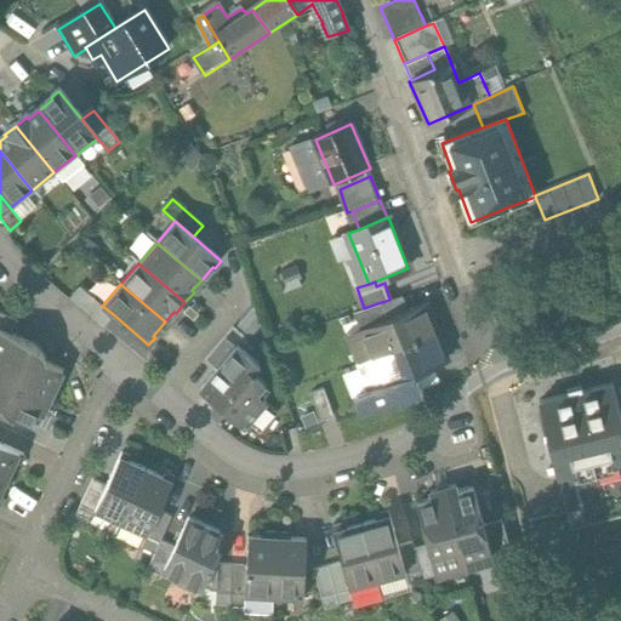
[(102,306),(81,288),(73,298),(102,324),(112,313),(102,306)]
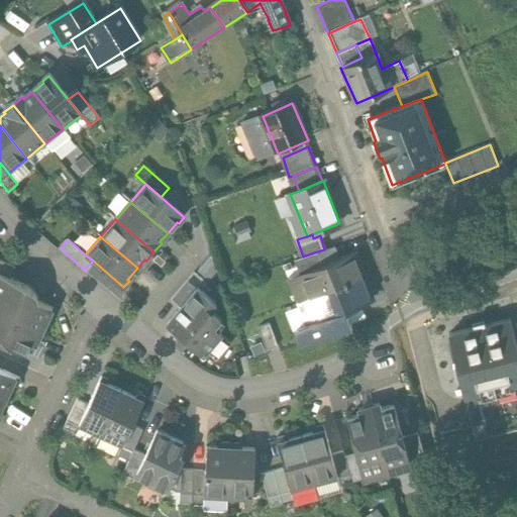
[(303,256),(294,260),(300,274),(322,265),(317,251),(303,256)]
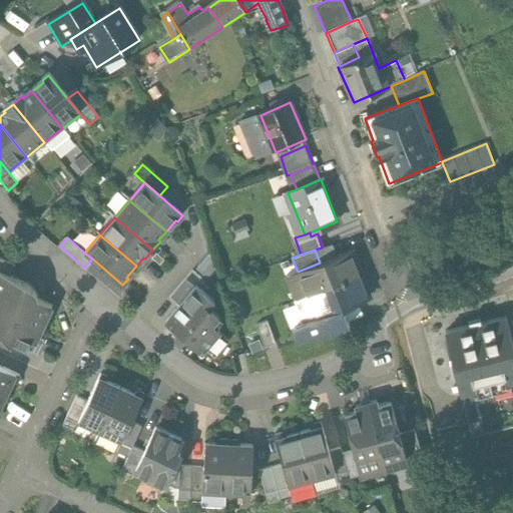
[(320,263),(298,272),(307,295),(359,274),(350,250),(320,263)]
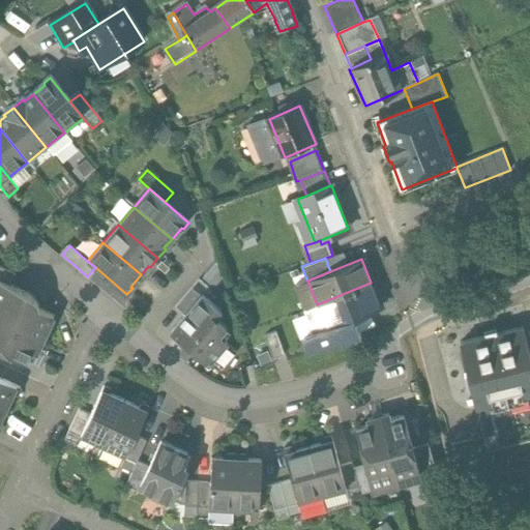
[(16,274),(0,266),(0,280),(10,286),(16,274)]
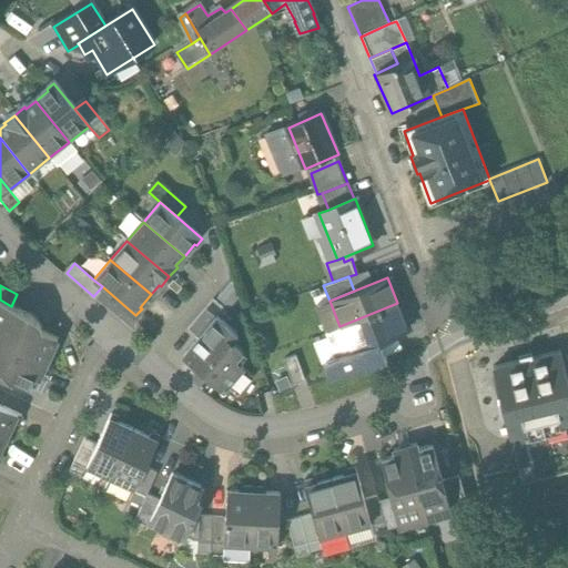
[(11,306),(0,300),(0,344),(44,366),(58,338),(42,332),(39,323),(31,315),(11,306)]
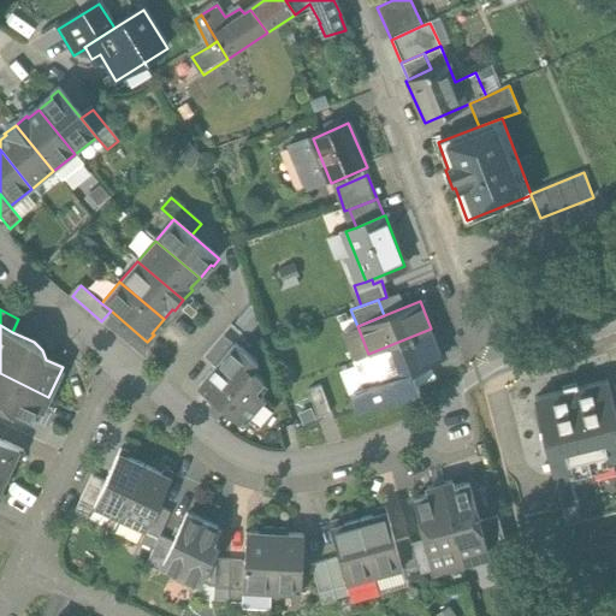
[(231,325),(205,356),(215,366),(235,342),(242,335),(231,325)]
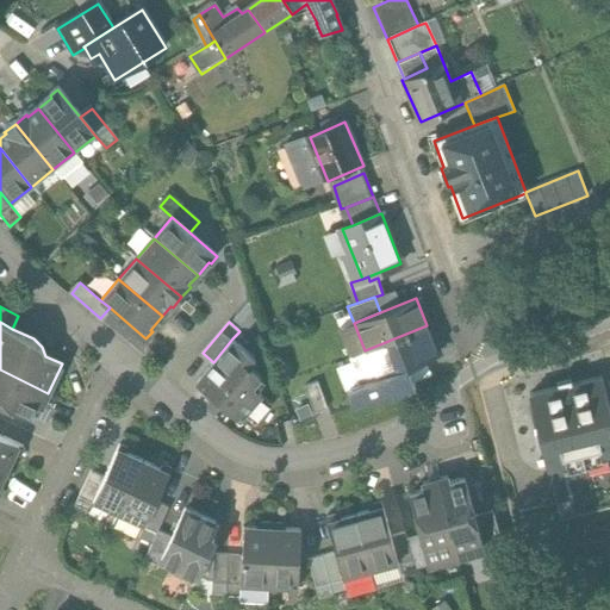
[(427,325),(365,350),(377,378),(408,366),(439,353),(427,325)]
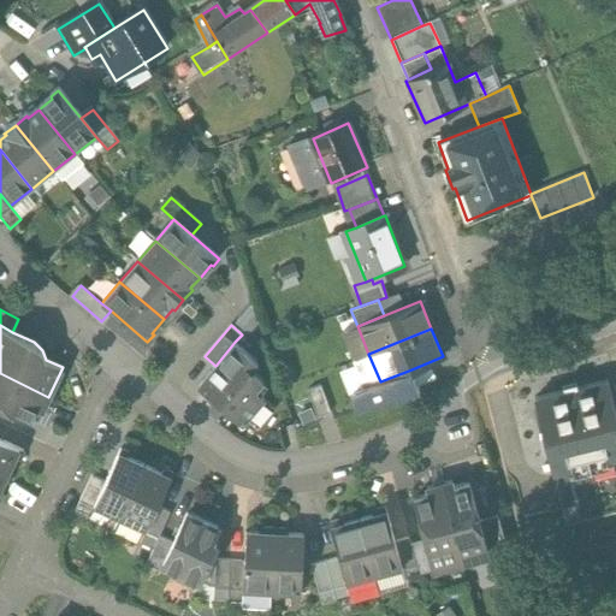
[(215,366),(199,385),(237,419),(246,419),(265,397),(254,389),(262,379),(250,368),(258,361),(235,342),(215,366)]
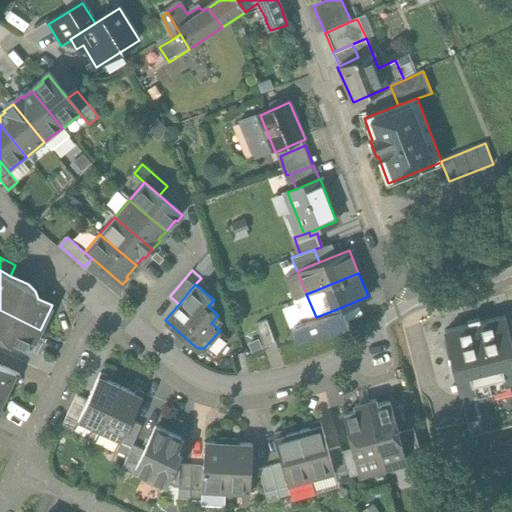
[(349,322),(342,307),(316,317),(293,328),(299,342),(349,322)]
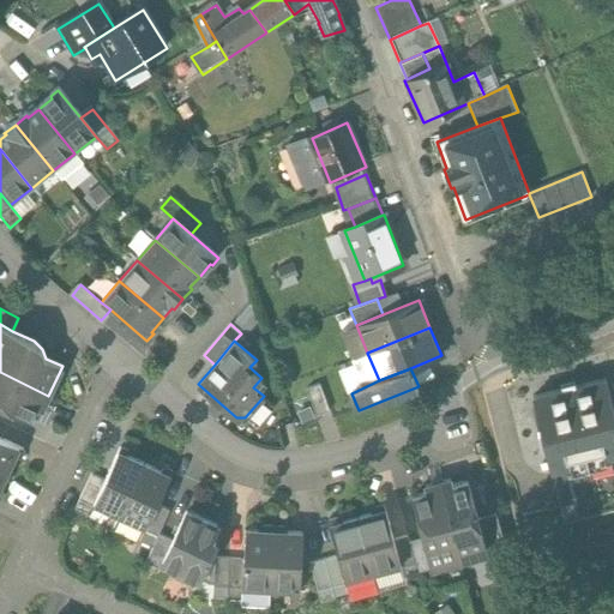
[(48,396),(0,372),(0,404),(29,419),(36,404),(43,407),(48,396)]
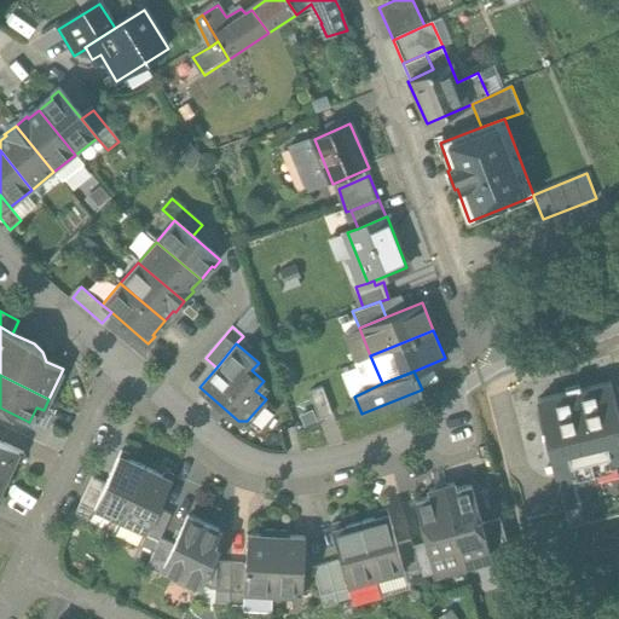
[(618,417),(618,418),(609,382),(579,389),(578,385),(566,387),(567,392),(537,400),(545,437),(542,438),(545,452),(549,451),(555,474),(618,458),(618,417)]
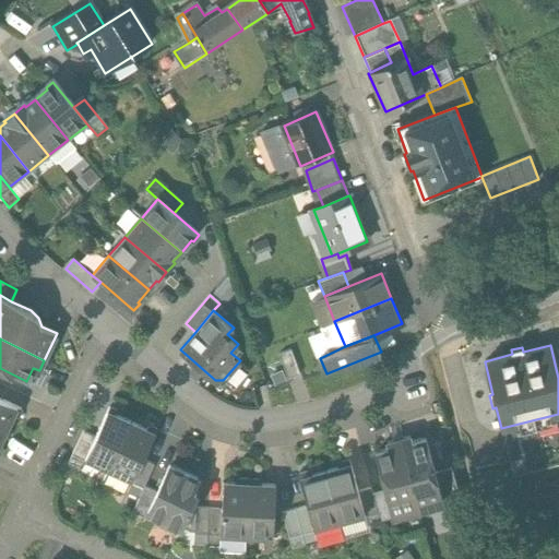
[(293,347),(278,353),(288,378),(302,372),(293,347)]
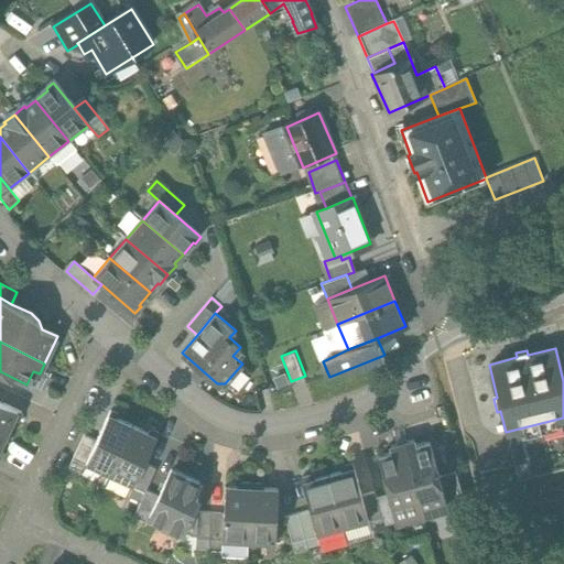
[(0,400),(0,430),(7,433),(14,418),(18,420),(22,411),(0,400)]
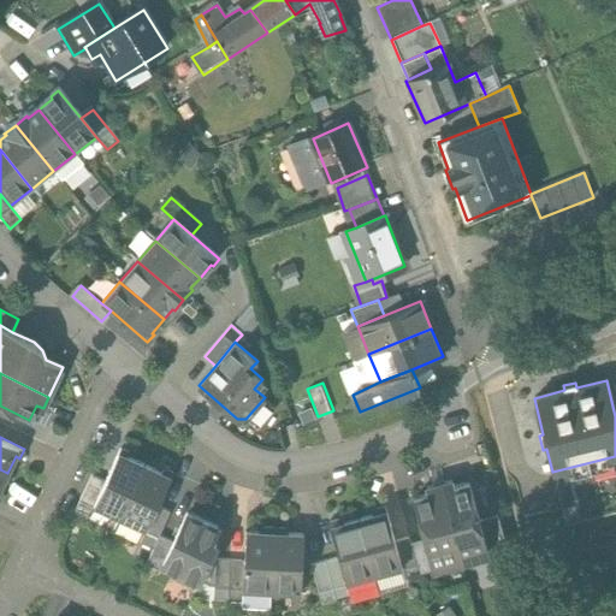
[(130,451),(120,446),(105,479),(94,503),(120,516),(144,463),(128,455),(130,451)]
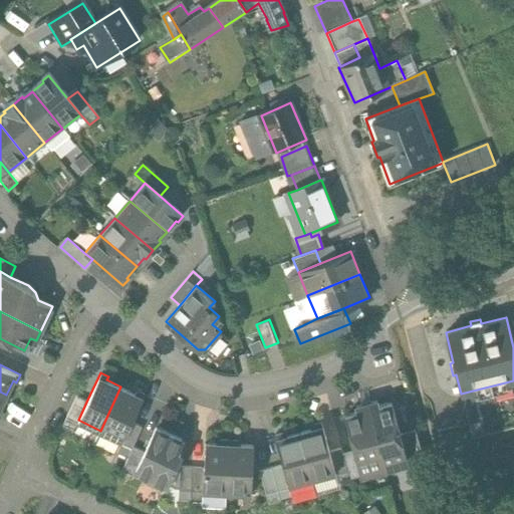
[(513,380),(461,394),(472,439),(513,428),(513,380)]
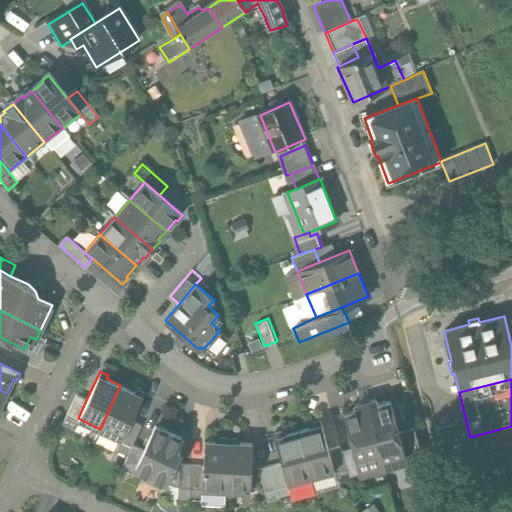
[(120,385),(100,429),(121,439),(131,419),(144,392),(136,388),(134,392),(120,385)]
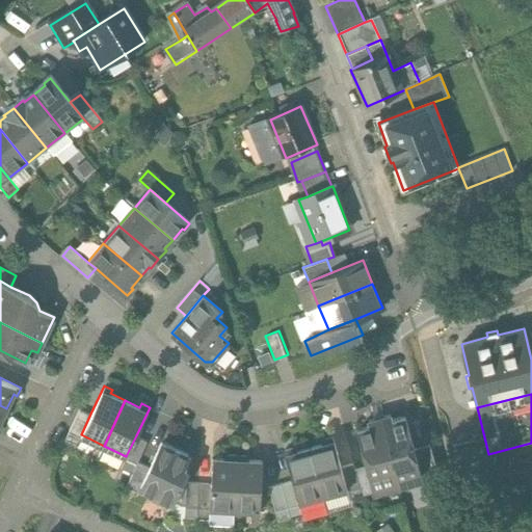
[(80,408),(64,441),(76,446),(81,434),(90,414),(80,408)]
